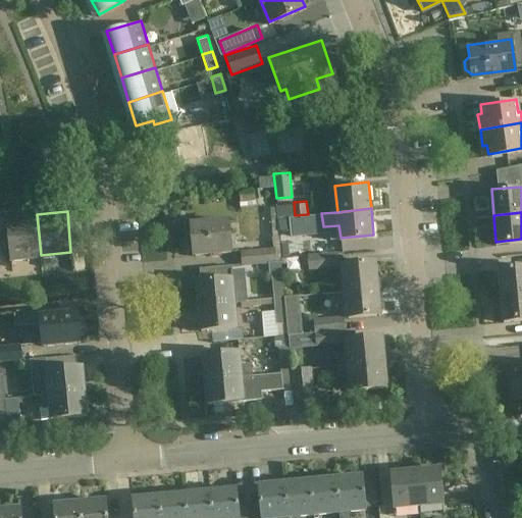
[(41,255),(37,214),(6,216),(7,227),(9,244),(10,257),(41,255)]
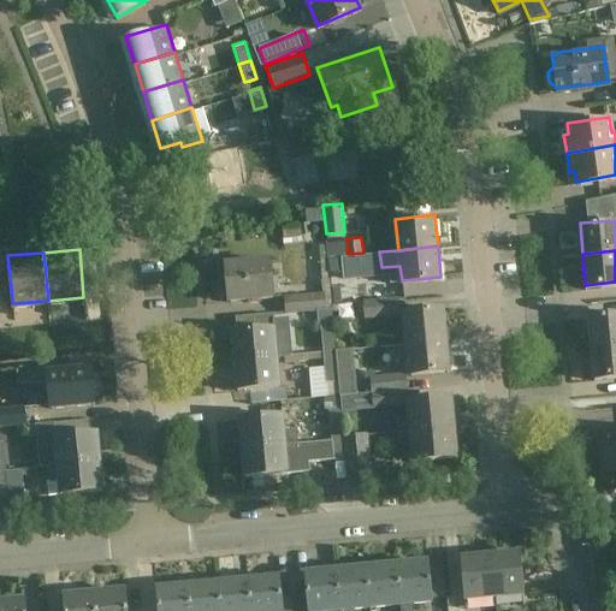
[(341,271),(344,270),(342,255),(329,256),(330,265),(330,272),(341,271)]
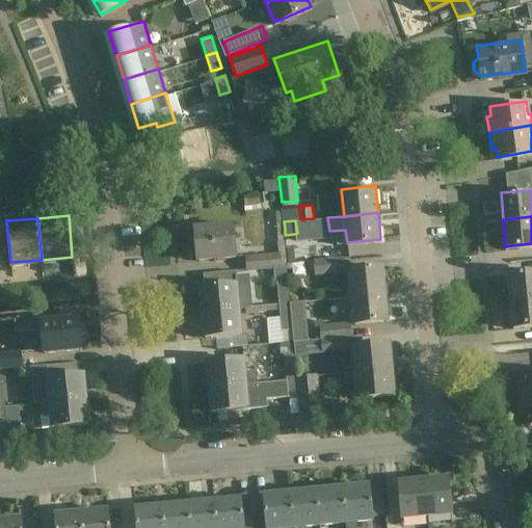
[(195,225),(198,258),(235,254),(232,221),(195,225)]
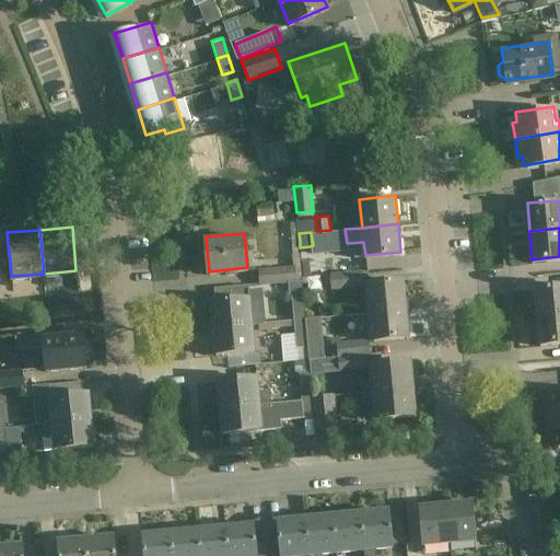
[(10,262),(8,244),(0,244),(0,255),(1,262),(10,262)]
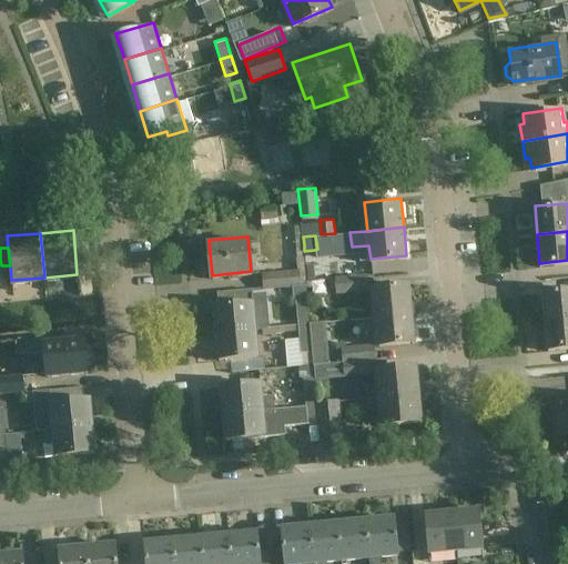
[(264,285),(301,282),(298,269),(263,272),(264,285)]
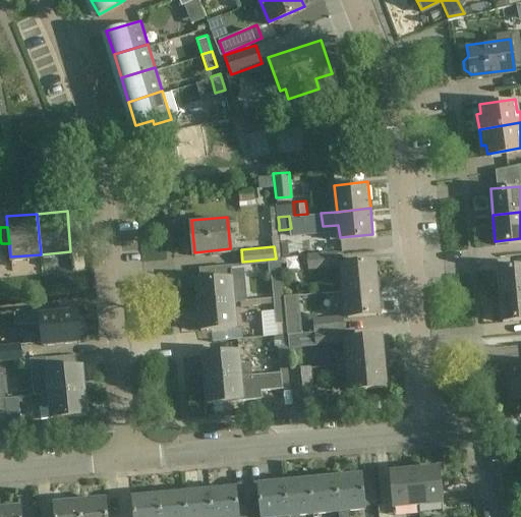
[(307,269),(337,266),(336,253),(301,255),(302,264),(307,263),(307,269)]
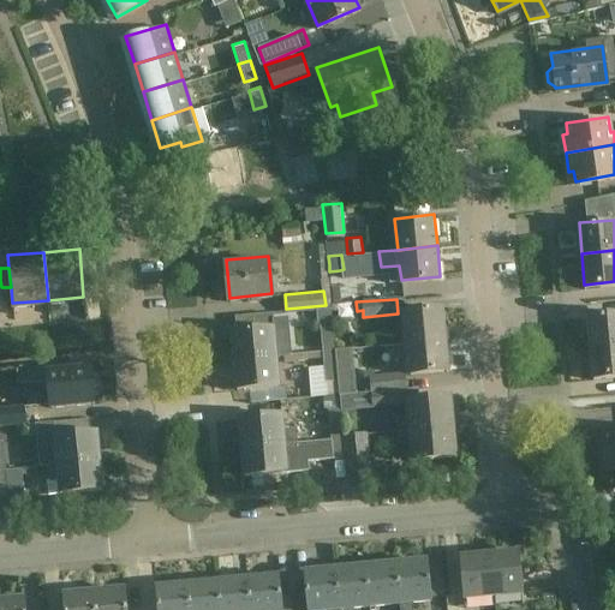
[(406,341),(446,338),(443,306),(404,310),(406,341)]
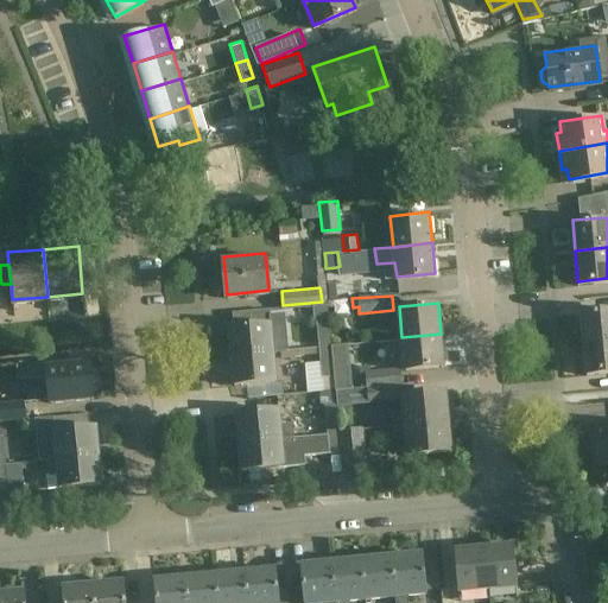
[(582,341),(607,338),(607,308),(580,311),(582,341)]
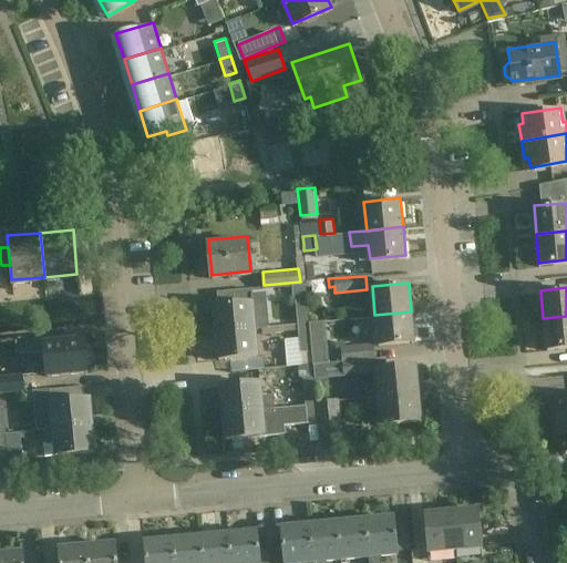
[(297,319),(297,323),(308,323),(306,296),(306,295),(295,296),(295,297),(297,319)]
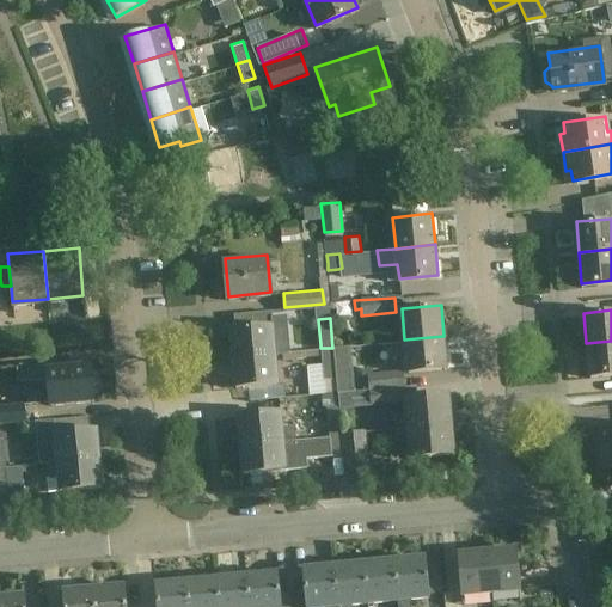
[(233,357),(275,353),(273,324),(230,327),(233,357)]
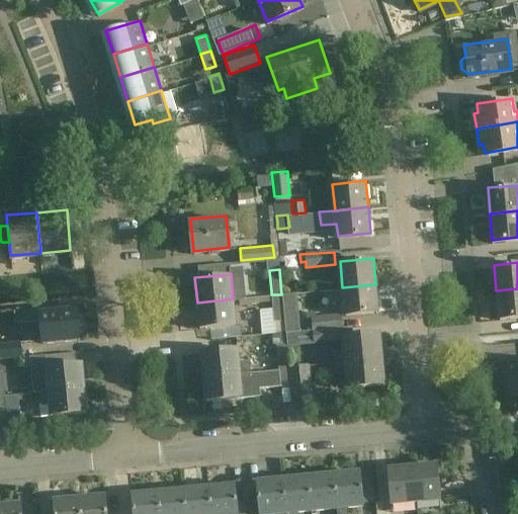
[(375,284),(342,287),(345,313),(377,311),(375,284)]
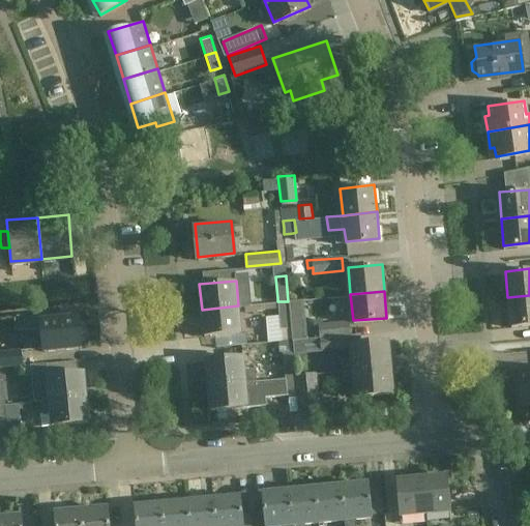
[(529,295),(507,297),(509,324),(529,322),(529,295)]
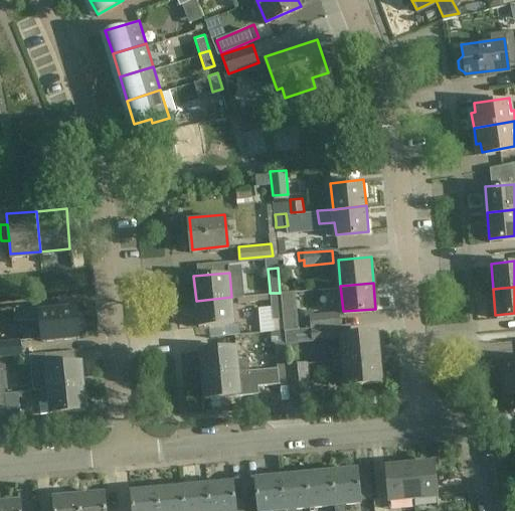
[(299,327),(295,289),(281,291),(284,328),(299,327)]
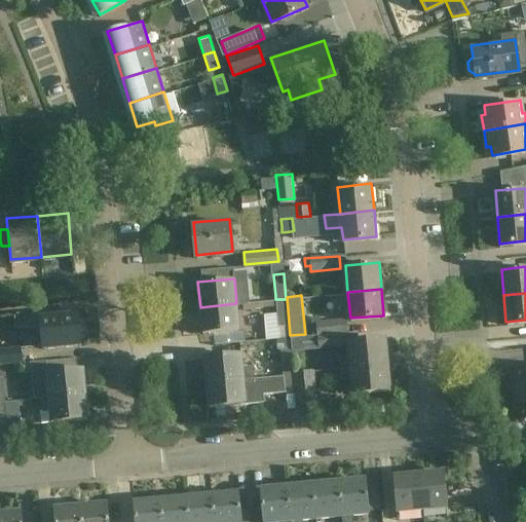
[(255,301),(259,324),(273,322),(269,298),(255,301)]
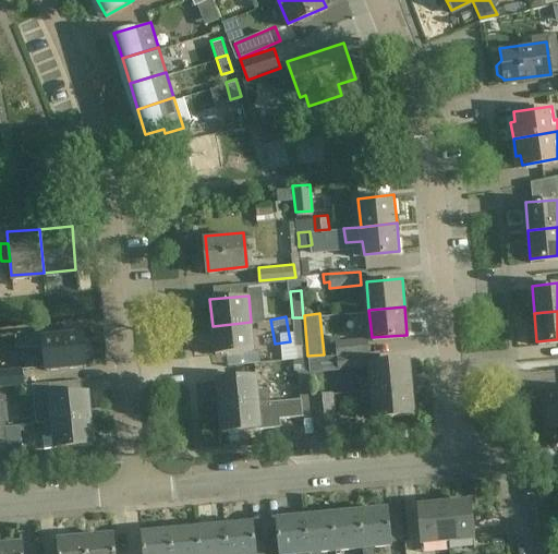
[(295,345),(305,344),(303,317),(292,317),(295,345)]
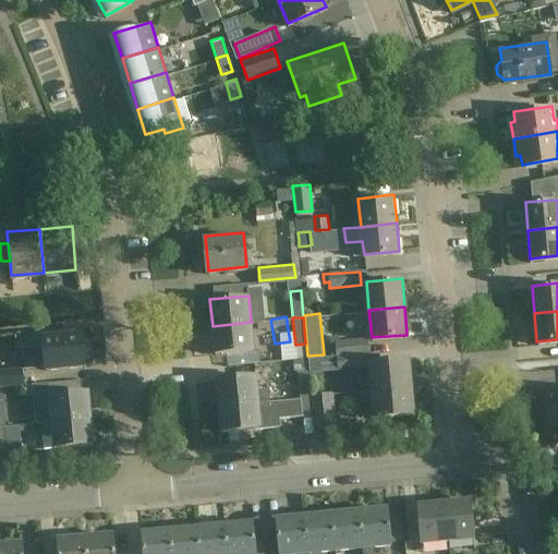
[(253,349),(251,322),(213,326),(215,352),(253,349)]
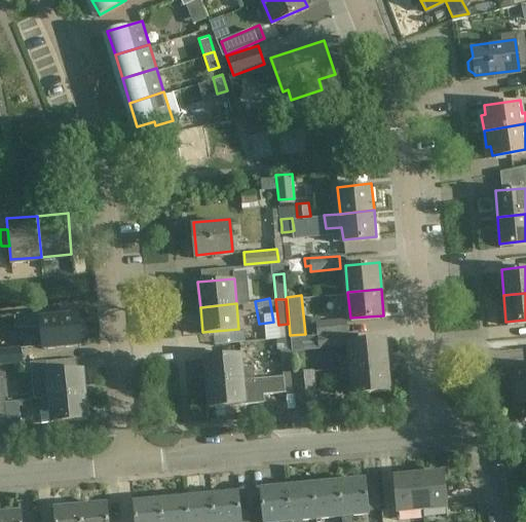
[(41,315),(44,346),(80,342),(79,335),(82,335),(85,332),(84,322),(80,319),(77,320),(76,312),(41,315)]
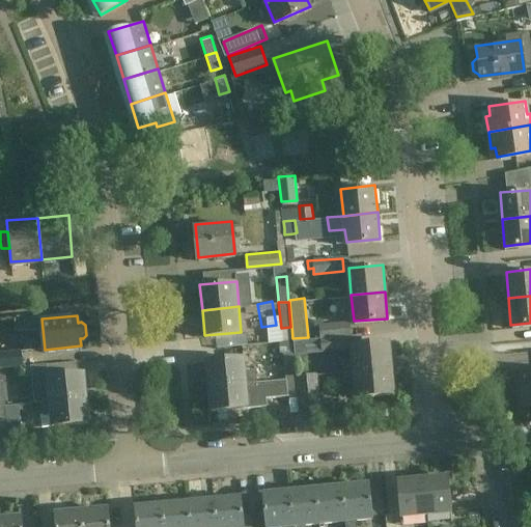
[(319,337),(348,334),(346,321),(318,325),(319,337)]
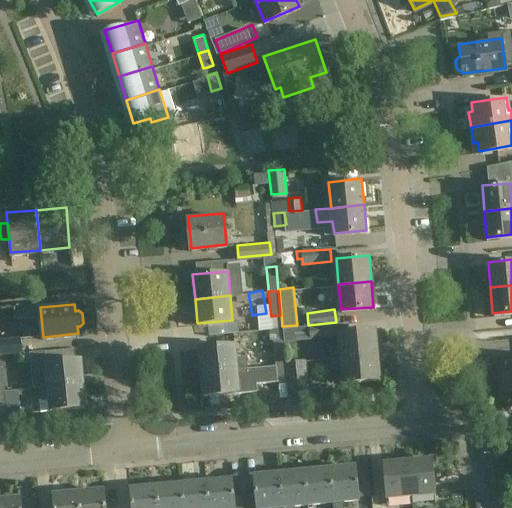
[(336,322),(308,325),(310,338),(338,335),(336,322)]
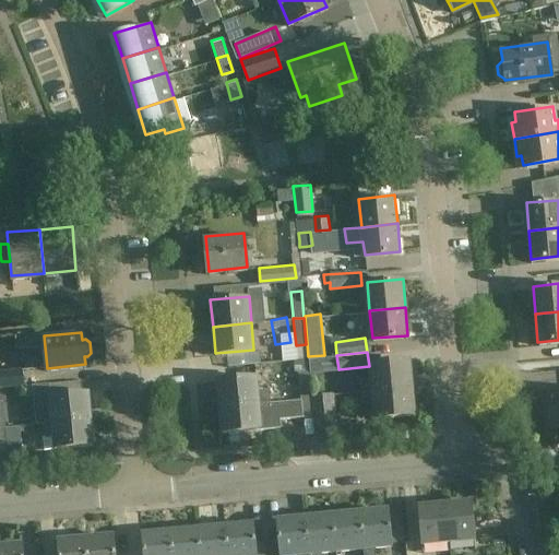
[(363,389),(372,389),(373,390),(413,387),(411,359),(370,363),(371,376),(361,376),(363,389)]
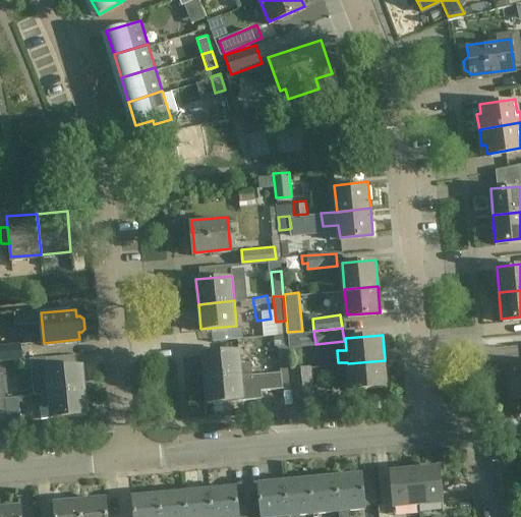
[(0,344),(0,359),(19,357),(18,343),(0,344)]
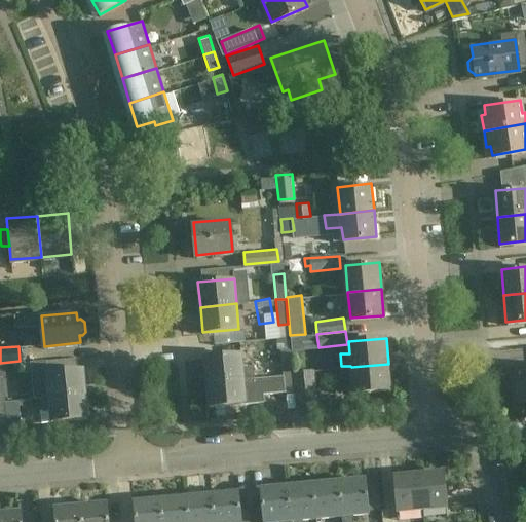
[(291,348),(280,349),(283,374),(293,373),(293,371),(291,348)]
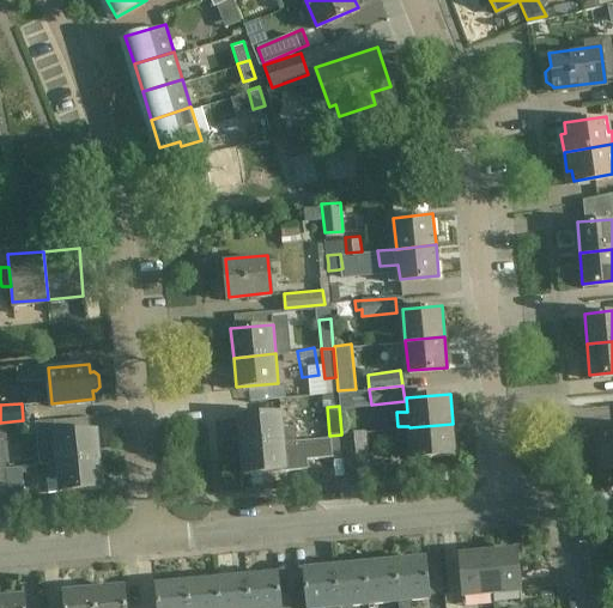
[(240,415),(242,444),(297,439),(296,424),(283,425),(281,412),(240,415)]
